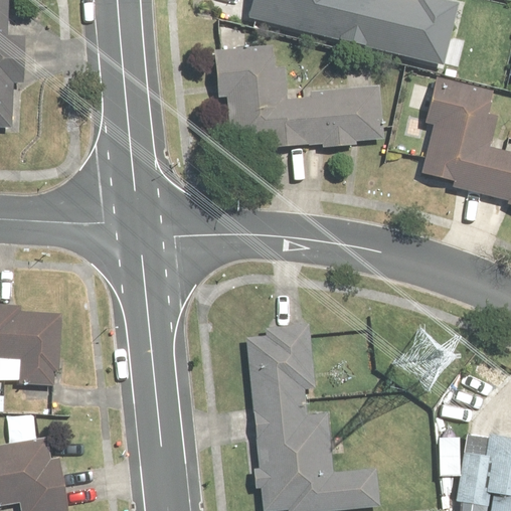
[(0,0),(0,128),(13,129),(15,83),(23,84),(25,34),(7,33),(8,0),(0,0)]
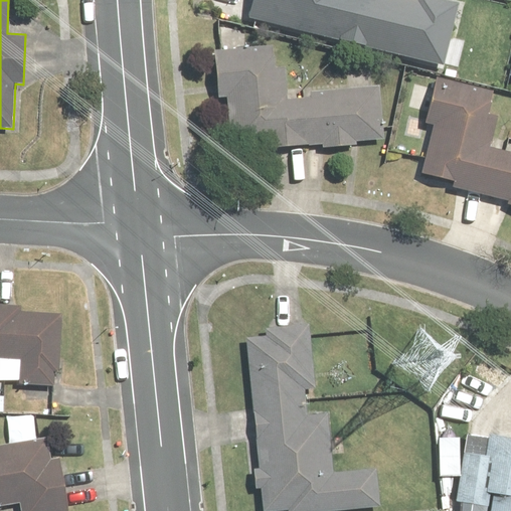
[(272,47),(215,50),(217,93),(230,92),(233,145),(261,144),(261,148),(321,144),(322,149),(358,147),(358,138),(385,137),(383,84),(309,89),(310,96),(286,97),(284,63),(273,64),(272,47)]
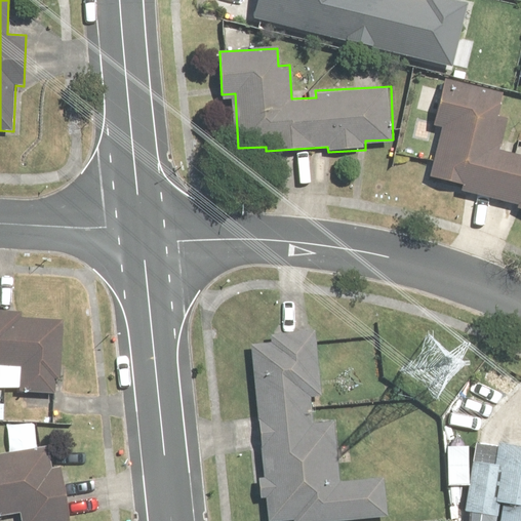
[(503,91),(444,79),(435,127),(438,127),(429,173),(462,179),(458,191),(519,203),(517,212),(520,213),(520,154),(497,149),(505,115),(498,113),(503,91)]
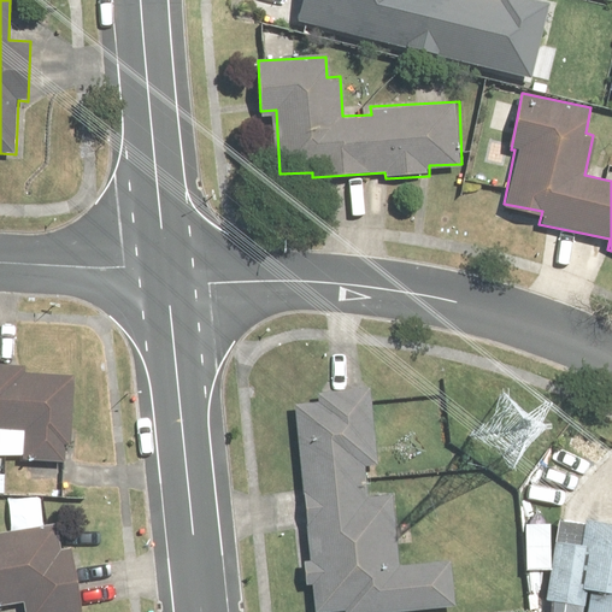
[(0,471),(7,471),(7,455),(24,457),(24,459),(64,460),(65,446),(72,446),(75,374),(21,371),(21,365),(0,364),(0,471)]
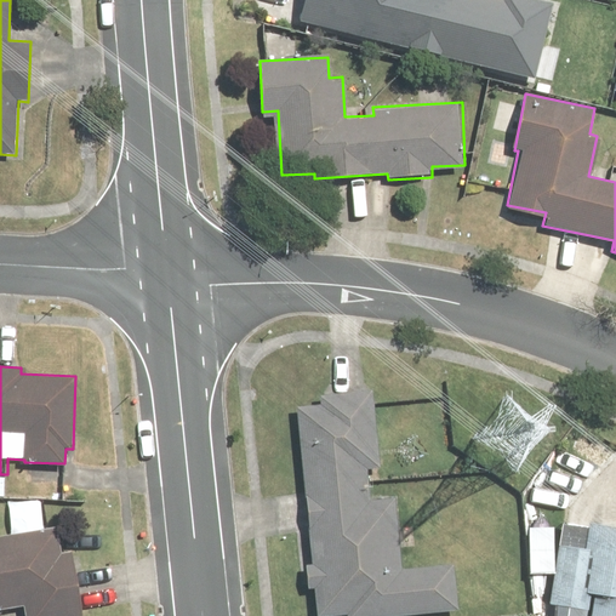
[(320,404),(296,405),(306,579),(315,577),(317,615),(349,614),(348,615),(458,615),(457,566),(398,569),(394,496),(371,497),(370,467),(381,467),(377,388),(319,391),(320,404)]
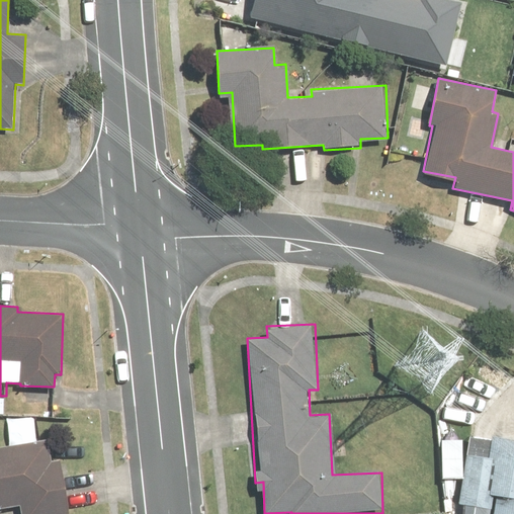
[(16,444),(0,446),(0,508),(21,505),(22,513),(68,513),(60,455),(50,457),(48,440),(39,441),(36,425),(14,428),(16,444)]
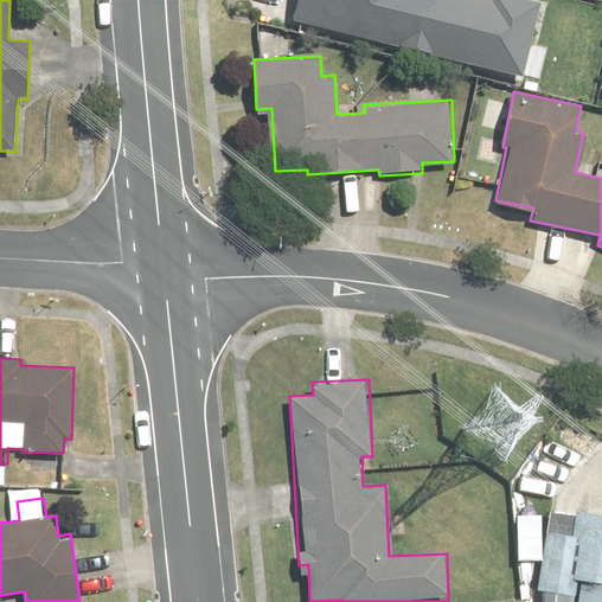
[(601,513),(575,510),(571,535),(546,530),(536,596),(568,601),(601,601),(601,513)]
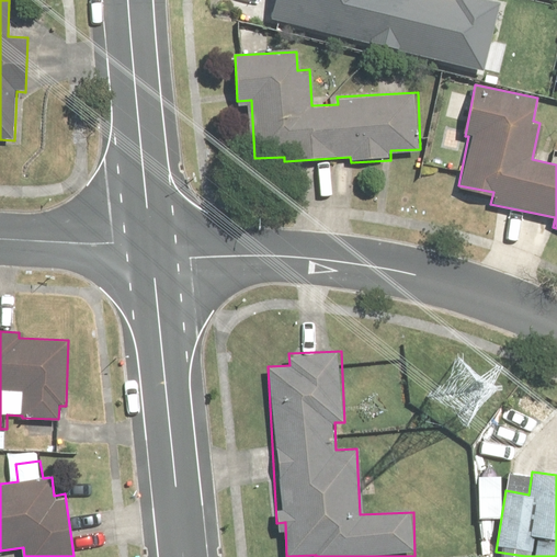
[(503,476),(479,475),(478,518),(501,519),(503,476)]
